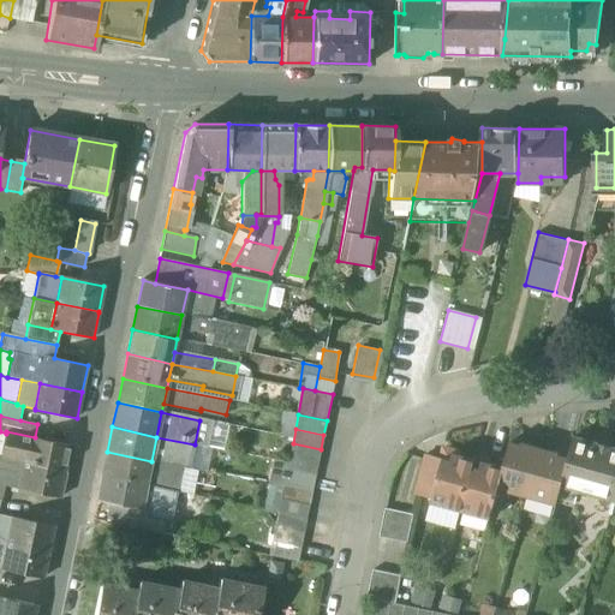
[(35,437),(6,431),(6,434),(1,457),(5,458),(24,463),(65,471),(71,445),(35,437)]
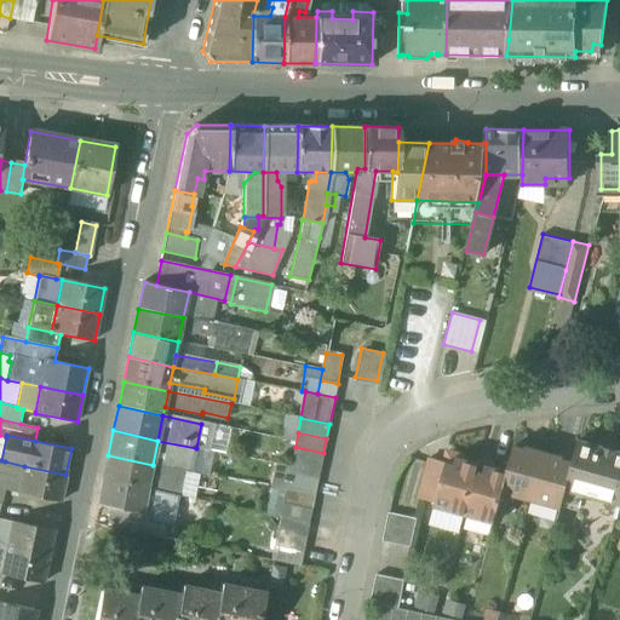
[(598,445),(580,440),(573,463),(562,503),(580,507),(584,495),(619,505),(619,501),(619,451),(613,449),(613,448),(597,447),(598,445)]
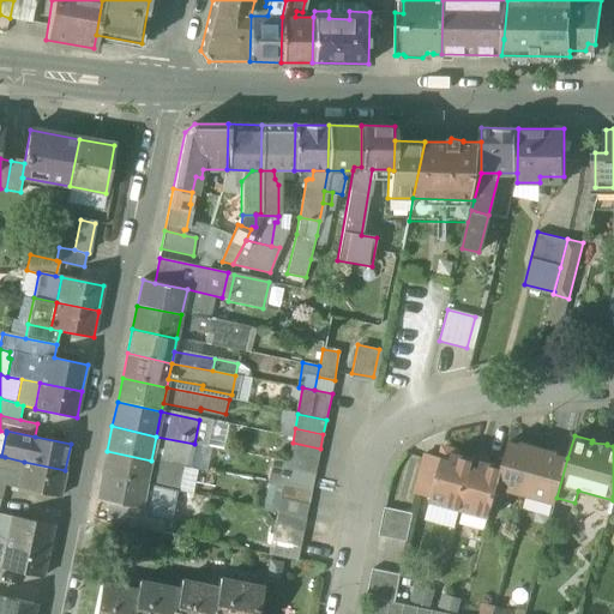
[(194,444),(156,437),(151,461),(182,467),(190,468),(194,444)]
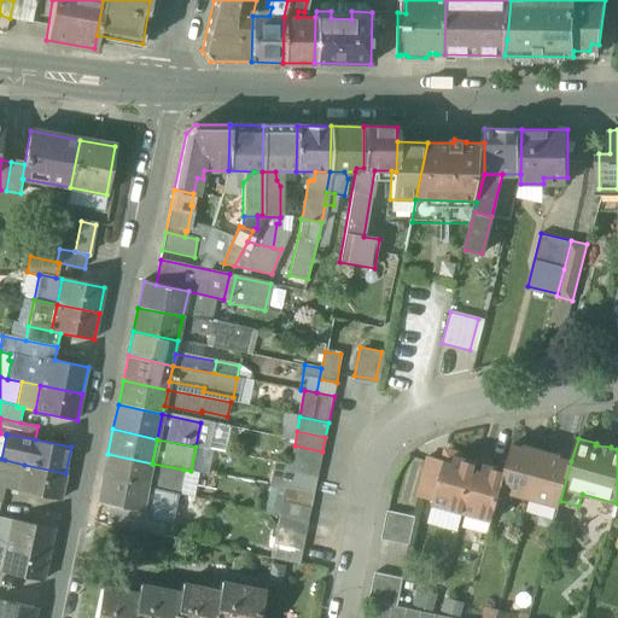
[(322,452),(295,445),(291,459),(320,465),(322,452)]
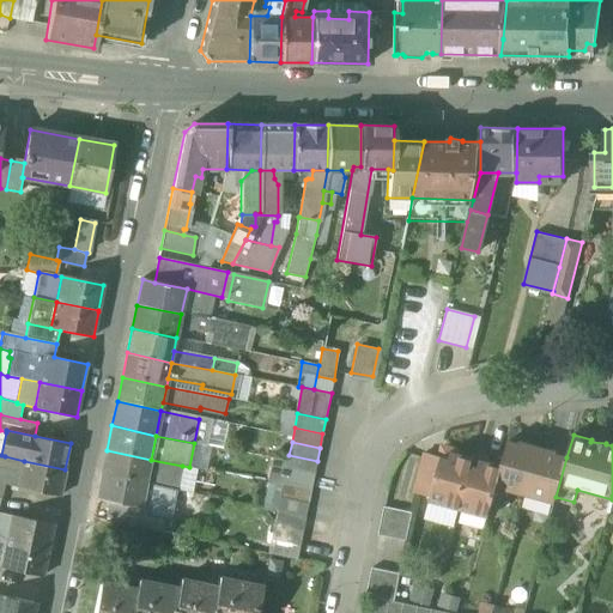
[(521,444),(509,442),(502,467),(497,486),(526,495),(539,447),(522,442),(521,444)]
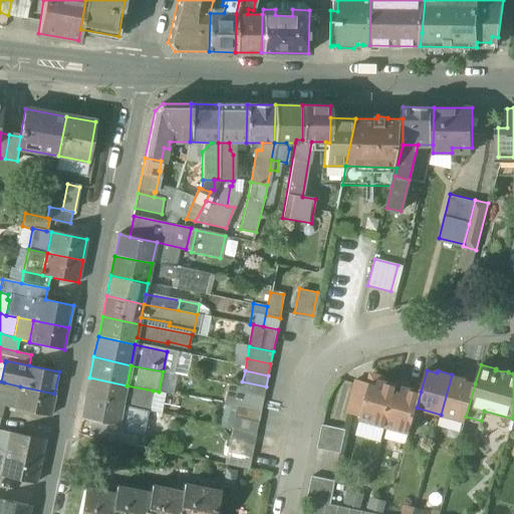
[(452,374),(441,415),(465,422),(466,417),(475,383),(465,380),(466,378),(452,374)]
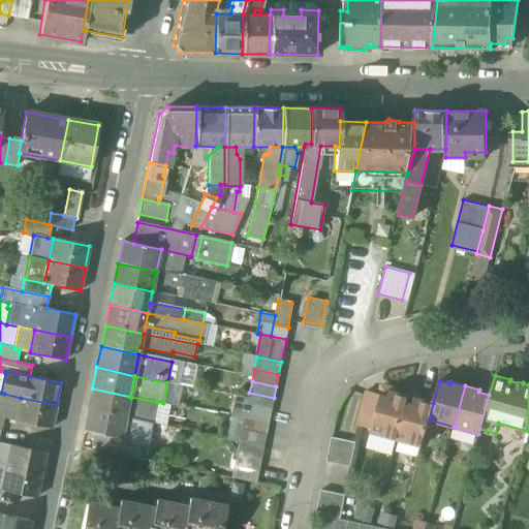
[(130,397),(92,389),(88,409),(126,416),(130,397)]
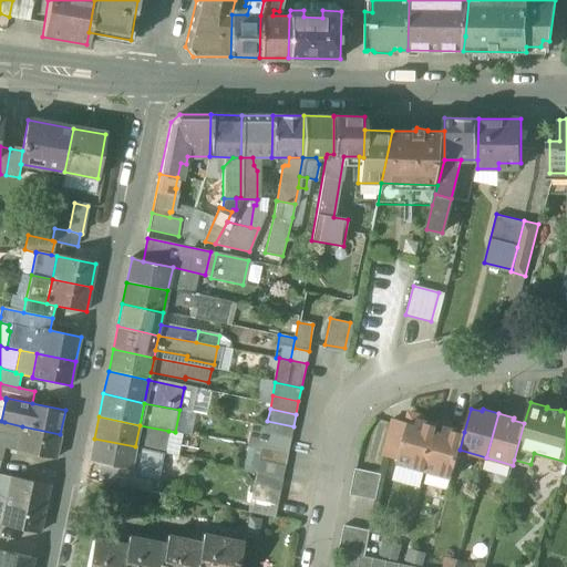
[(416,425),(408,423),(400,454),(397,463),(425,471),(436,431),(439,423),(419,418),(416,425)]
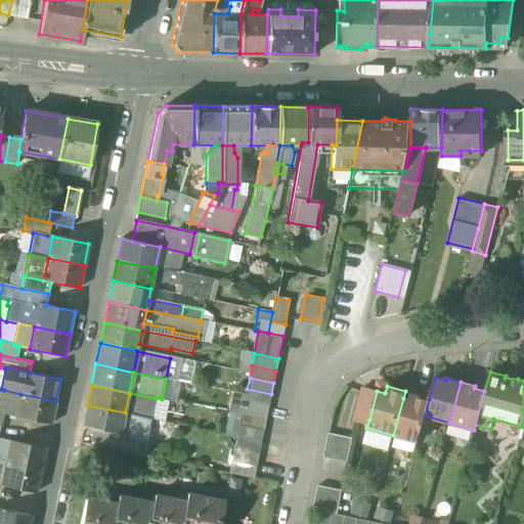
[(377,391),(363,387),(355,416),(369,420),(377,391)]
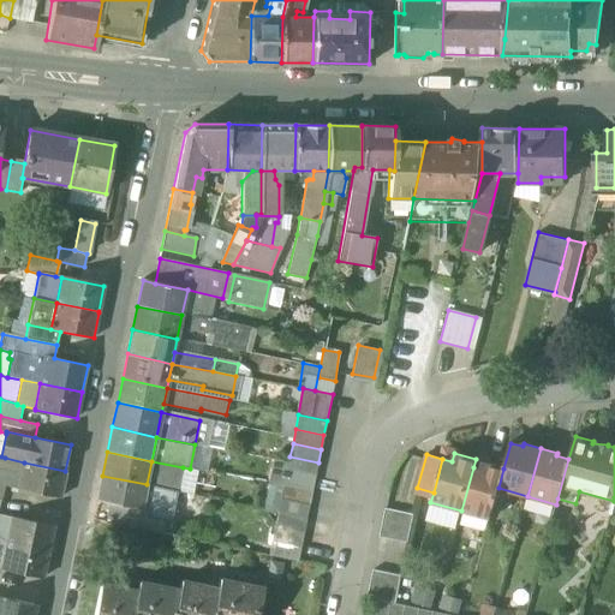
[(288,464),(287,471),(315,477),(318,463),(290,457),(288,464)]
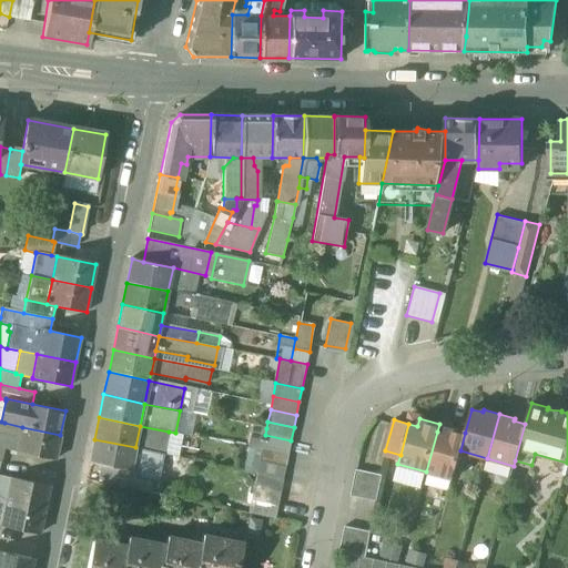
[(22,427),(4,423),(0,444),(0,447),(3,448),(17,452),(22,427)]
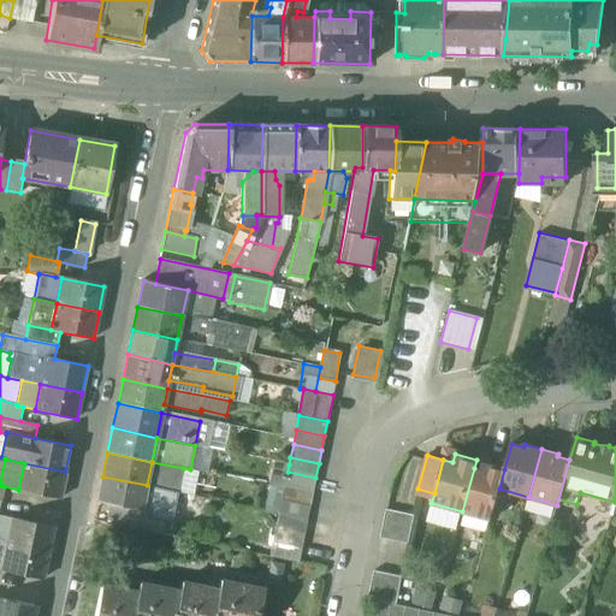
[(289,465),(274,461),(270,486),(284,490),(284,486),(313,492),(315,478),(288,472),(289,465)]
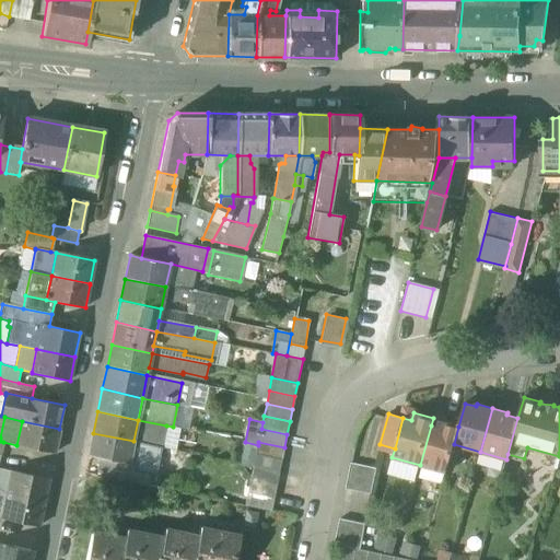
[(166,426),(138,420),(133,441),(133,442),(162,448),(166,426)]
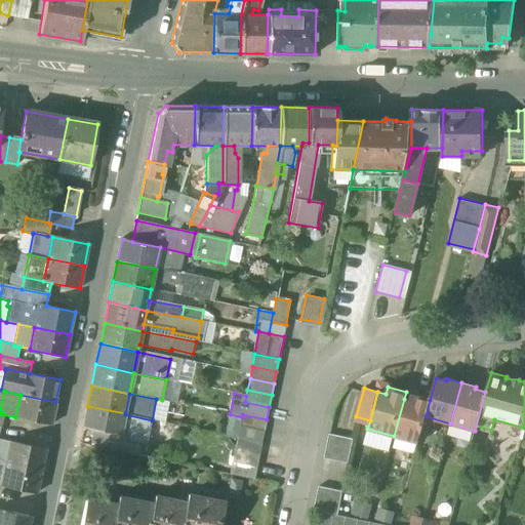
[(55,402),(21,395),(15,417),(51,425),(55,402)]
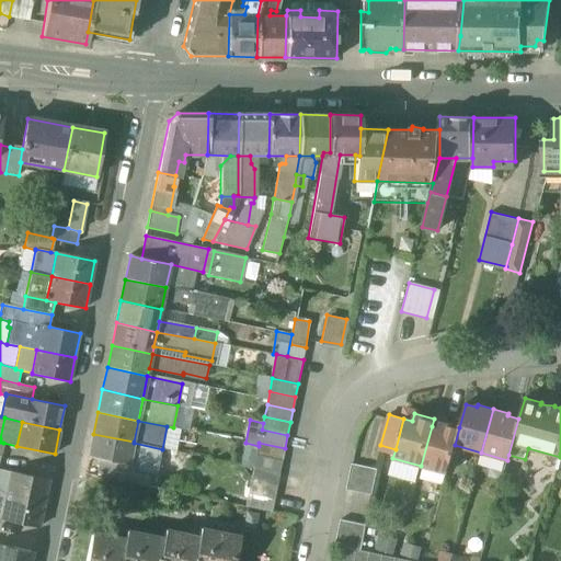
[(438,428),(432,426),(421,466),(447,472),(455,445),(459,427),(441,422),(438,428)]
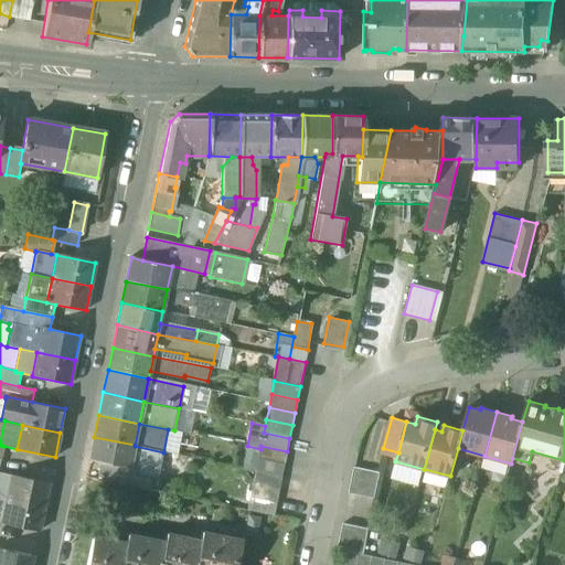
[(135,445),(94,437),(88,460),(126,468),(129,469),(131,458),(135,446),(135,445)]
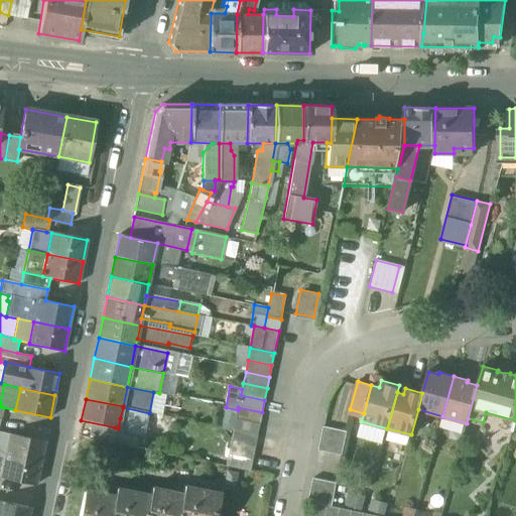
[(262,412),(238,407),(238,410),(236,419),(259,424),(262,412)]
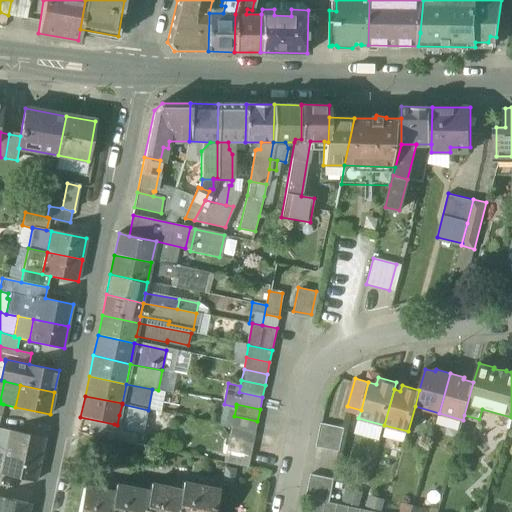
[(140,420),(119,415),(117,425),(114,424),(111,440),(134,444),(140,420)]
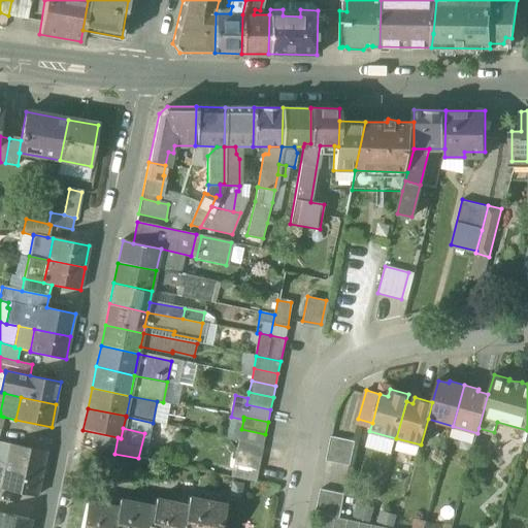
[(265,434),(241,429),(238,441),(263,446),(265,434)]
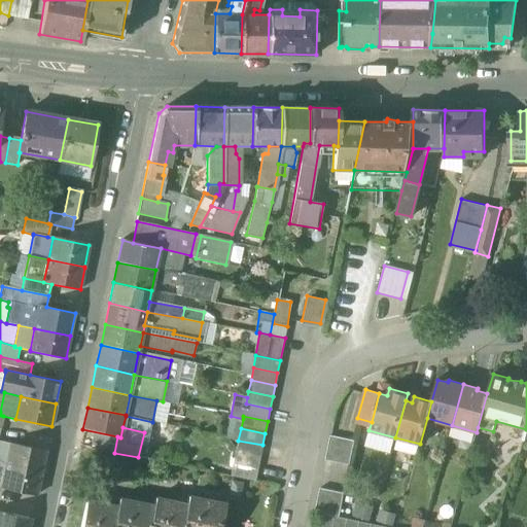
[(354,441),(330,435),(325,460),(349,465),(354,441)]
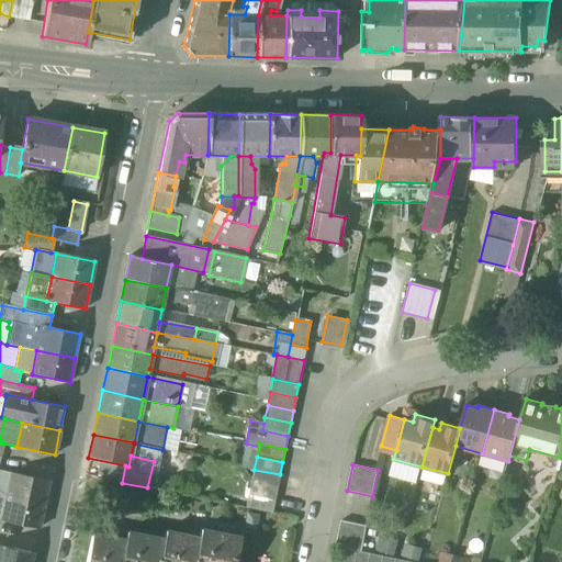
[(0,470),(0,494),(7,496),(11,473),(0,470)]
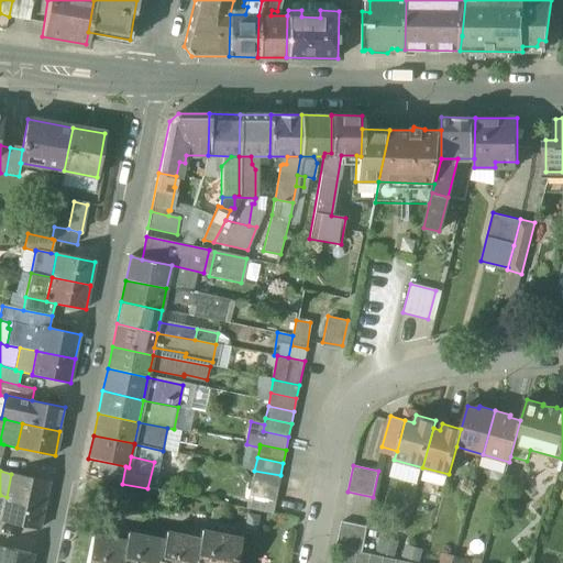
[(254,471),(252,484),(277,489),(280,475),(254,471)]
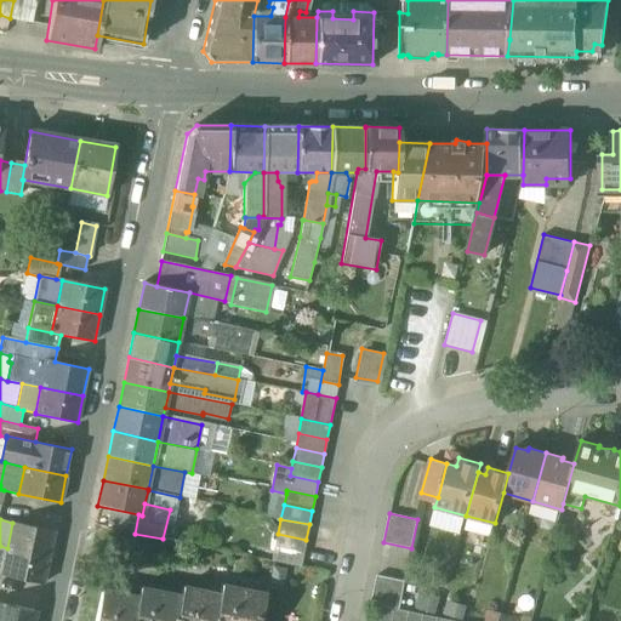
[(55,531),(12,523),(7,548),(49,557),(55,531)]
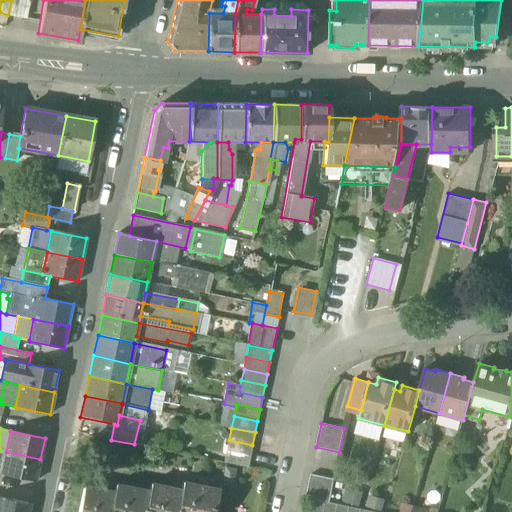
[(229,440),(227,452),(250,456),(252,445),(229,440)]
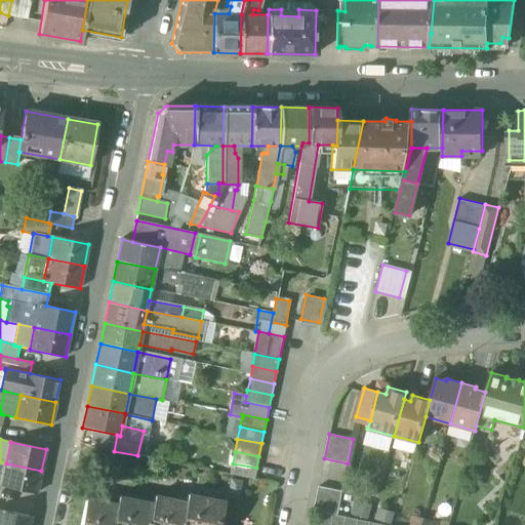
[(41,471),(6,463),(1,485),(1,486),(37,493),(41,471)]
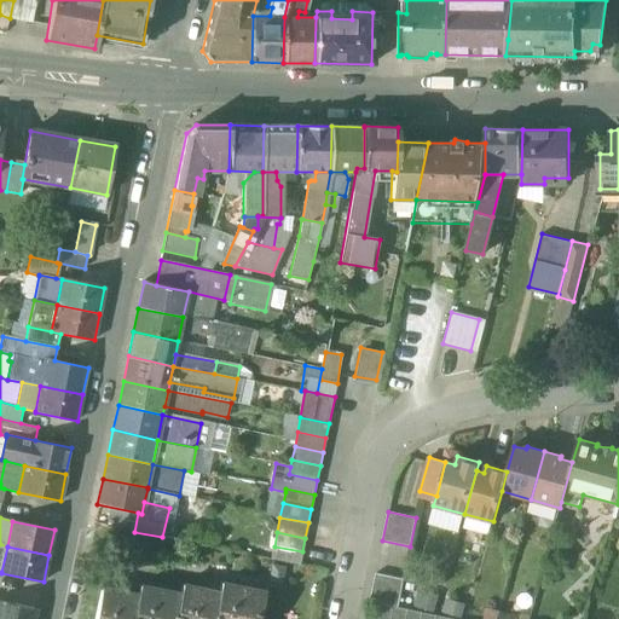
[(299,566),(302,551),(275,547),(272,560),(299,566)]
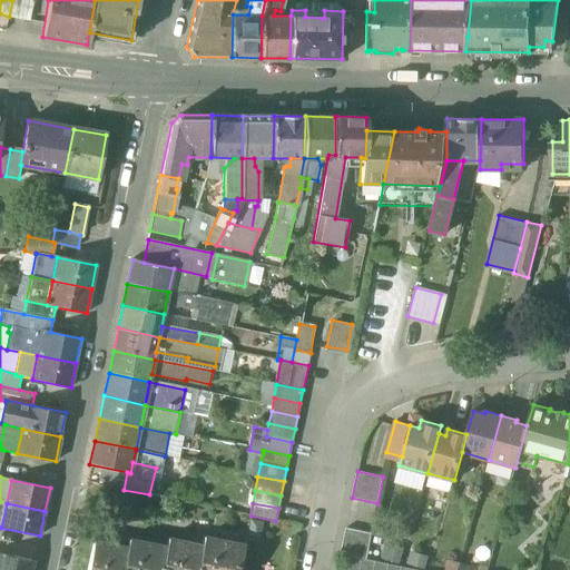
[(372,533),(345,528),(341,554),(350,557),(362,559),(363,559),(366,560),(372,533)]
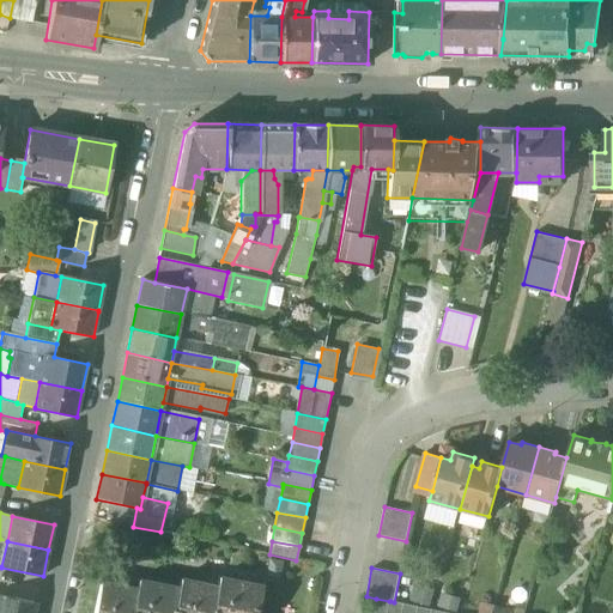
[(218,588),(182,581),(180,590),(140,582),(138,590),(102,583),(95,612),(255,612),(261,587),(220,578),(218,588)]
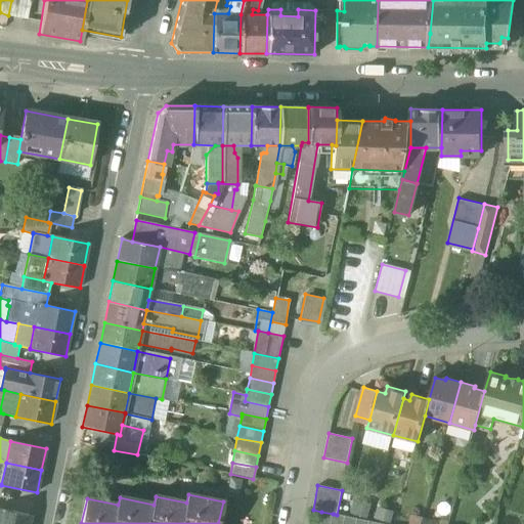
[(30,523),(32,517),(0,510),(0,523),(30,523)]
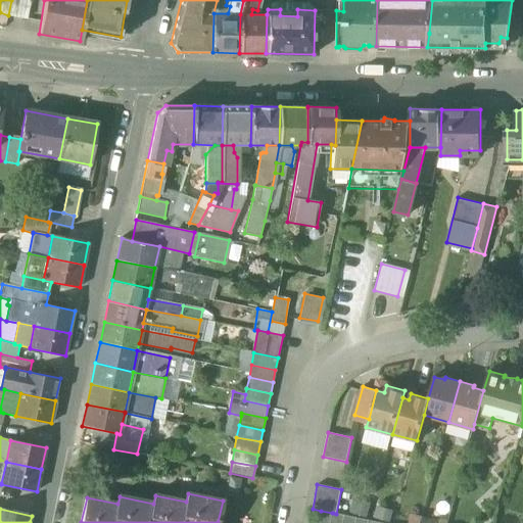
[(330,522),(332,513),(321,511),(318,522),(330,522)]
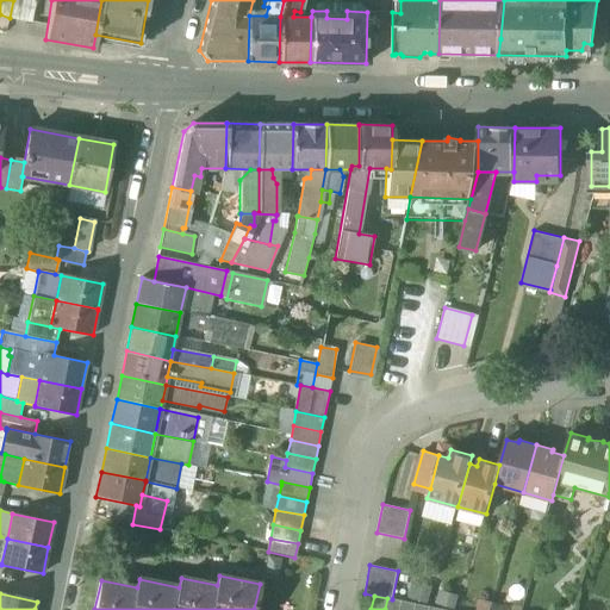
[(392,599),(388,598),(385,609),(399,609),(402,601),(392,599)]
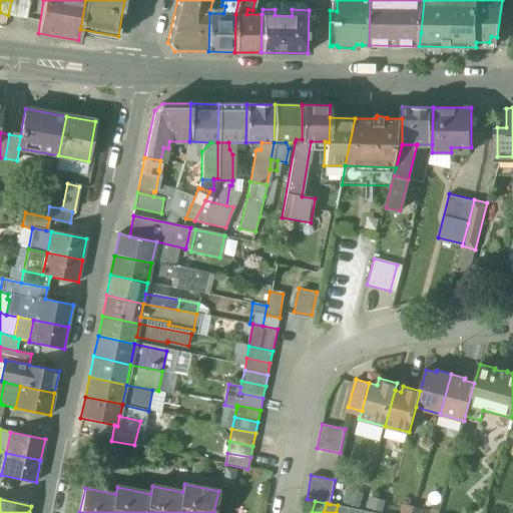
[(400,512),(422,512),(423,508),(403,504),(400,512)]
